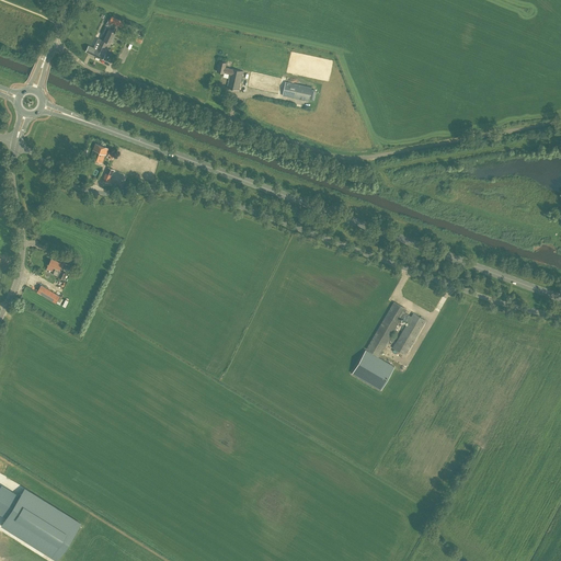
[(124,22),(119,19),(112,15),(110,20),(109,19),(107,23),(111,25),(112,23),(122,27),(124,22)]
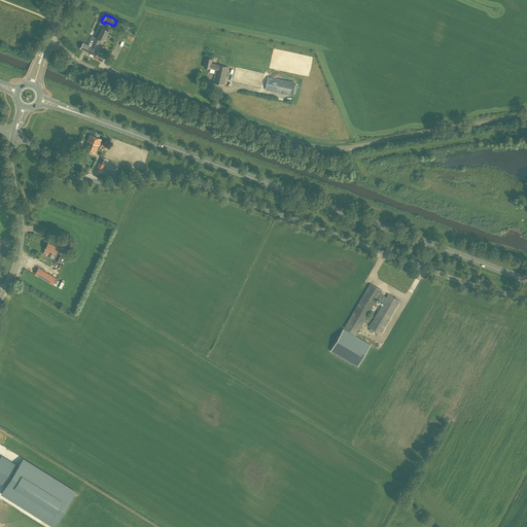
[(106,42),(108,37),(106,36),(109,30),(99,26),(97,31),(98,32),(91,46),(83,42),(80,48),(97,56),(104,41),(106,42)]
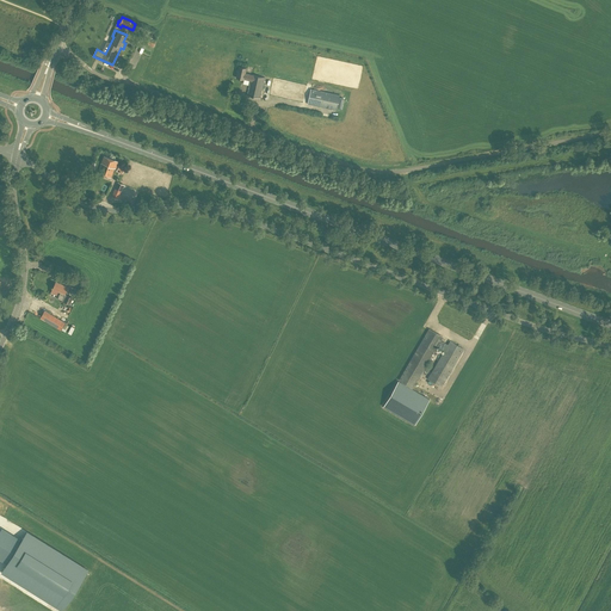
[(253,75),(245,73),(246,68),(239,67),(236,78),(244,79),(251,80),(247,96),(260,98),(265,78),(253,75)]
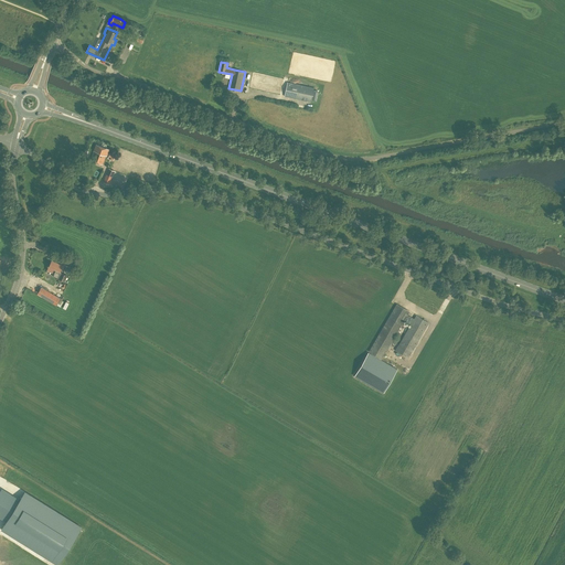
[(288,82),(285,96),(310,102),(313,88),(288,82)]
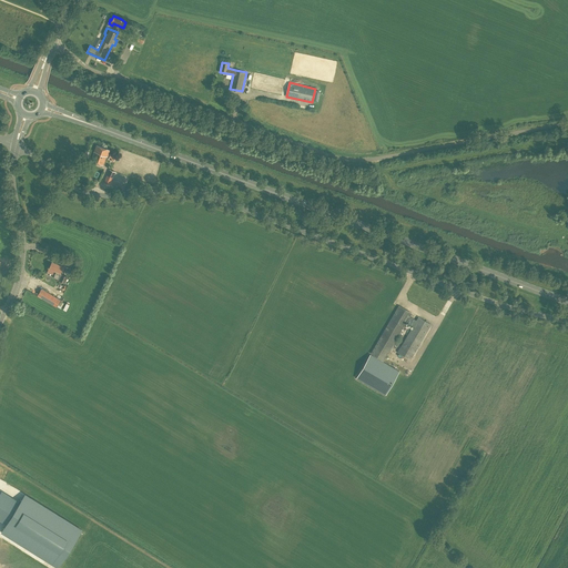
[(110,150),(97,145),(94,151),(91,160),(103,164),(107,156),(108,156),(110,150)]
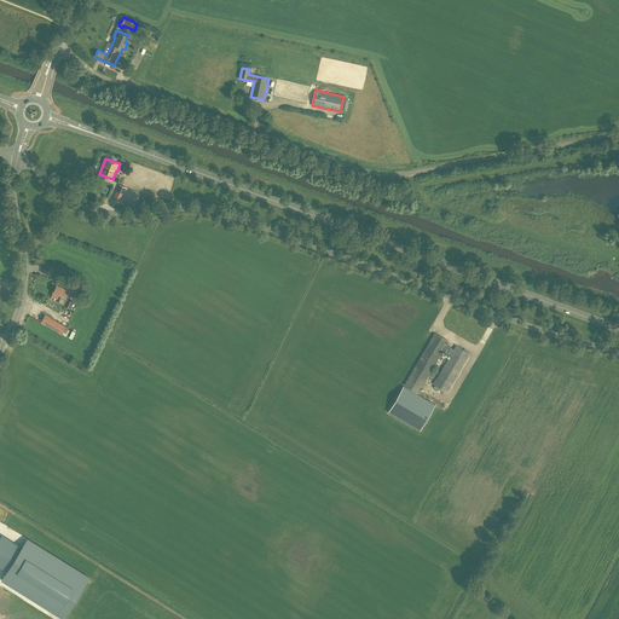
[(120,202),(126,187),(120,184),(114,198),(120,202)]
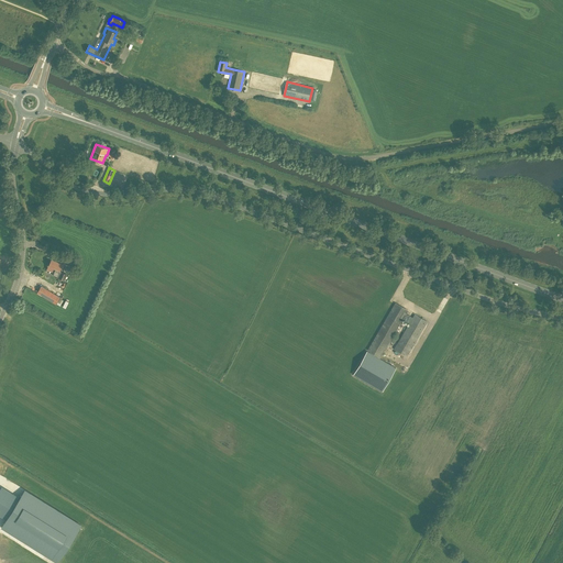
[(64,263),(56,260),(55,261),(52,258),(47,269),(52,272),(54,267),(56,268),(53,275),(57,277),(56,277),(58,278),(64,280),(67,274),(61,271),(61,269),(64,263)]
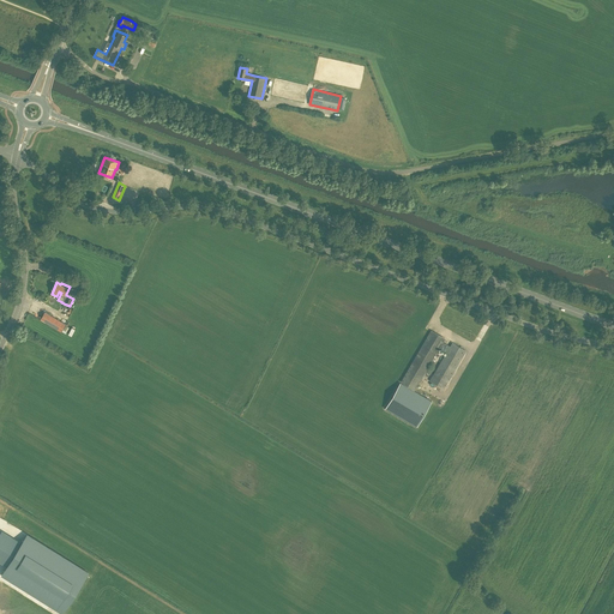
[(61,331),(65,324),(44,312),(41,319),(61,331)]
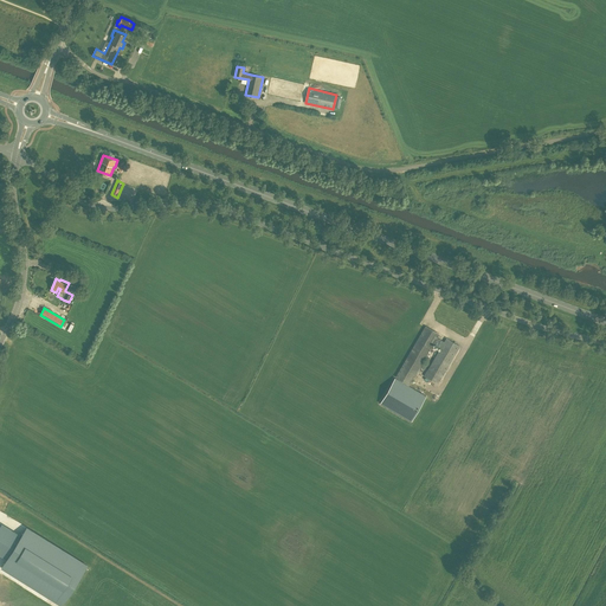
[(444,342),(437,337),(439,334),(425,326),(395,376),(408,385),(420,366),(425,368),(427,363),(423,361),(433,343),(440,347),(425,375),(438,384),(459,346),(446,339),(444,342)]
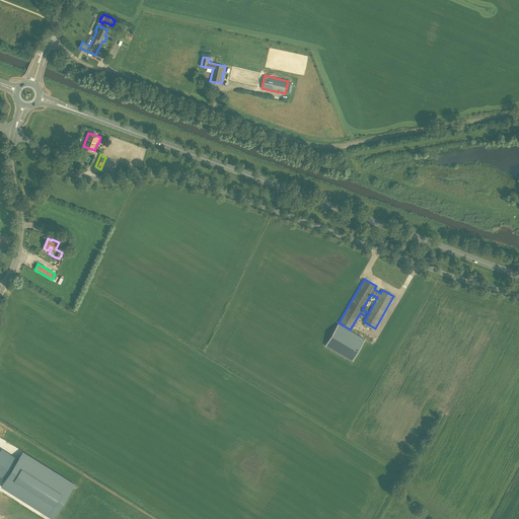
[(366,339),(346,327),(339,323),(325,346),(353,361),(366,339)]
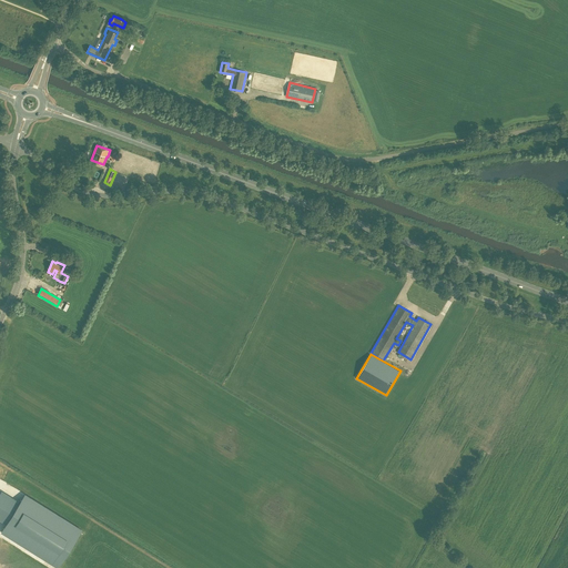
[(26,493),(1,531),(59,567),(83,528),(26,493)]
